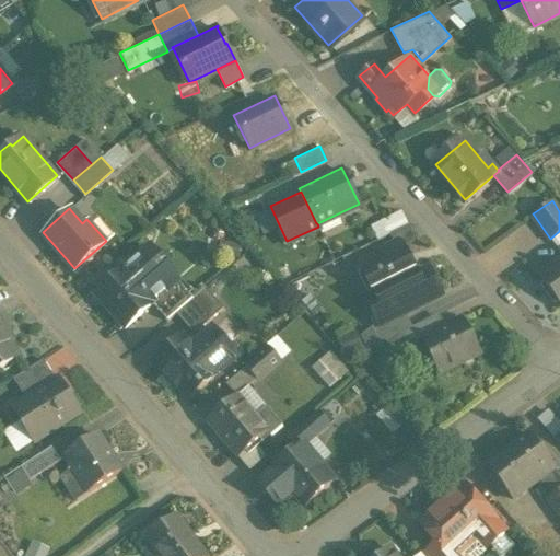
[(400,242),(359,263),(374,293),(376,298),(419,277),(417,273),(400,242)]
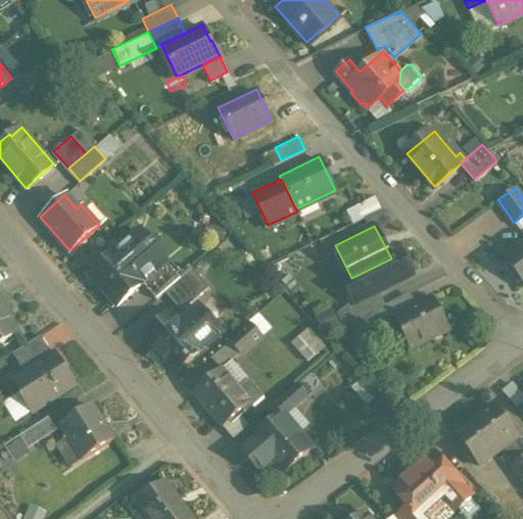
[(141,229),(116,249),(115,249),(89,273),(90,274),(90,273),(115,302),(116,303),(143,281),(144,280),(143,280),(165,261),(159,253),(161,252),(141,229)]
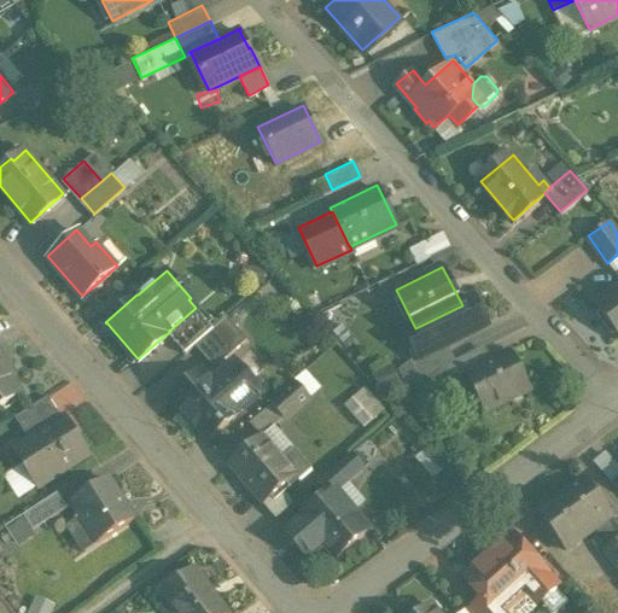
[(617,286),(595,303),(617,333),(617,286)]
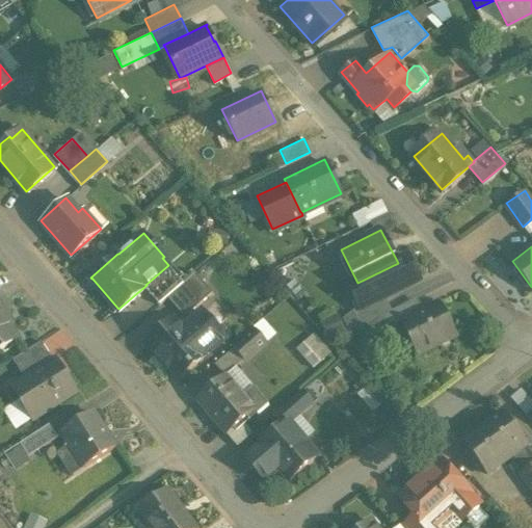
[(398,263),(357,283),(355,279),(347,283),(358,305),(383,292),(384,293),(419,276),(407,254),(396,259),(398,263)]
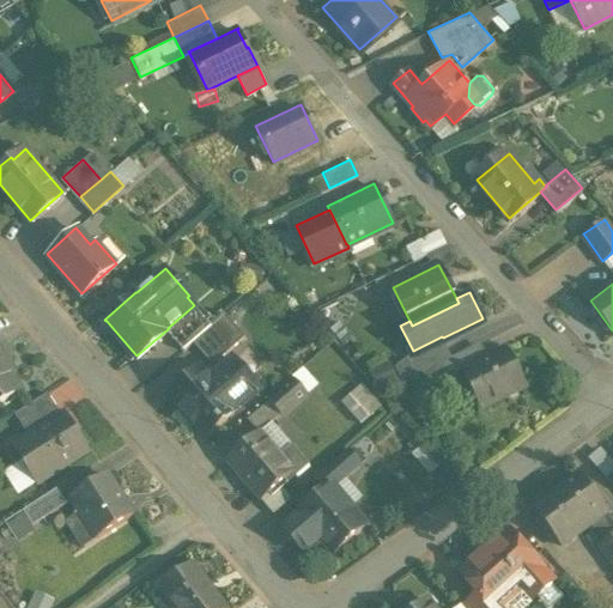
[(194,305),(168,328),(169,328),(168,329),(183,348),(211,324),(194,305)]
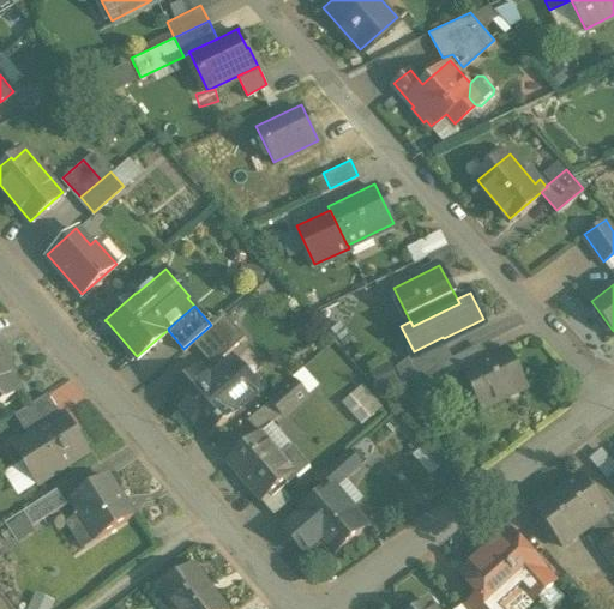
[(226,312),(211,325),(184,349),(193,342),(210,361),(216,361),(245,336),(226,312)]
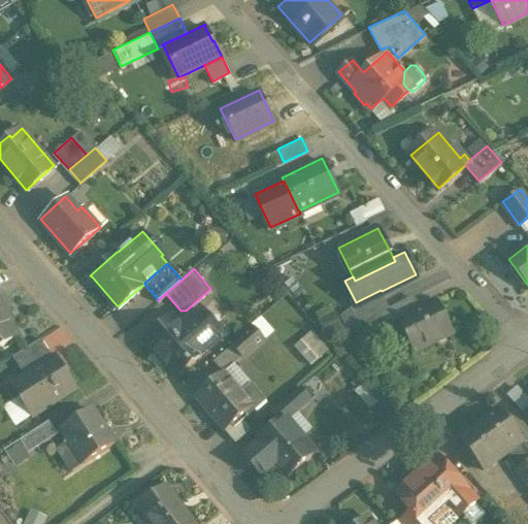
[(382,291),(357,303),(356,302),(350,305),(357,321),(385,307),(388,305),(382,291)]
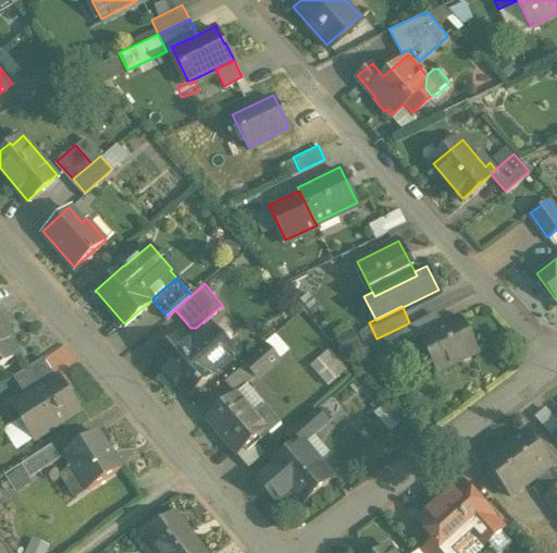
[(0,360),(1,361),(17,351),(1,326),(5,322),(0,314),(0,360)]
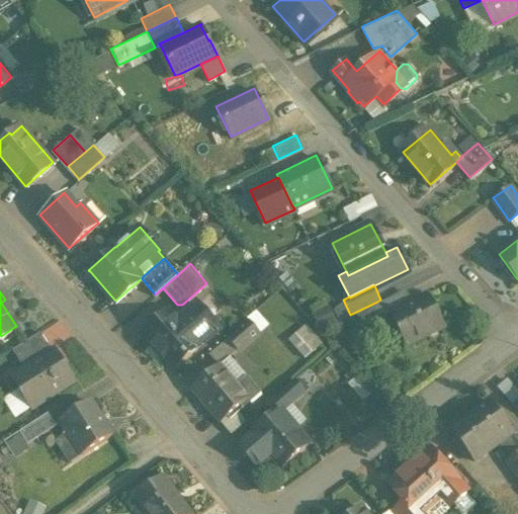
[(429,293),(392,313),(408,344),(445,325),(429,293)]
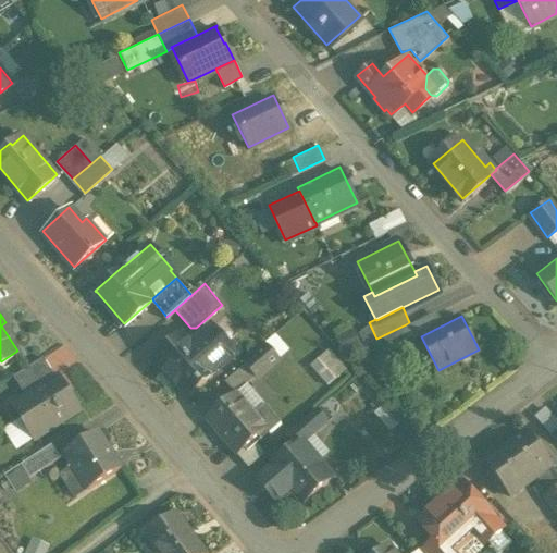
[(211,324),(192,342),(182,332),(152,357),(186,395),(215,370),(214,369),(235,352),(211,324)]
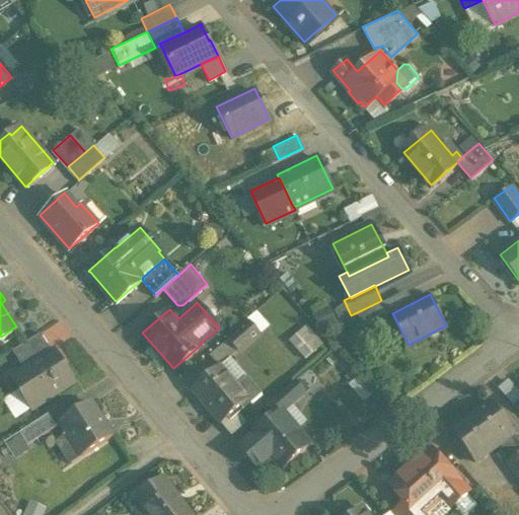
[(378,302),(355,313),(362,327),(385,316),(378,302)]
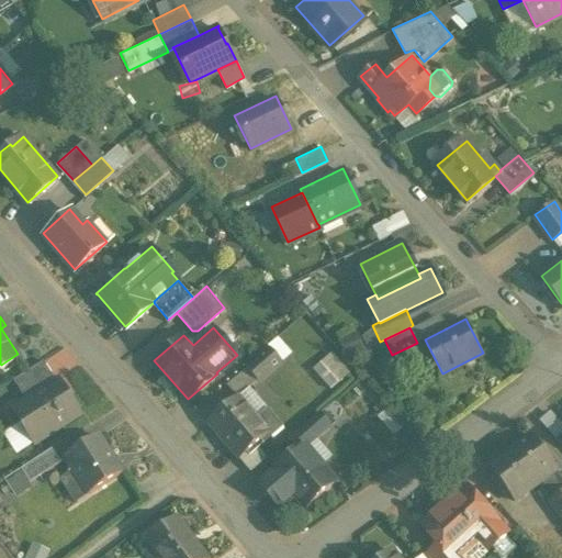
[(269,348),(246,367),(257,380),(279,361),(269,348)]
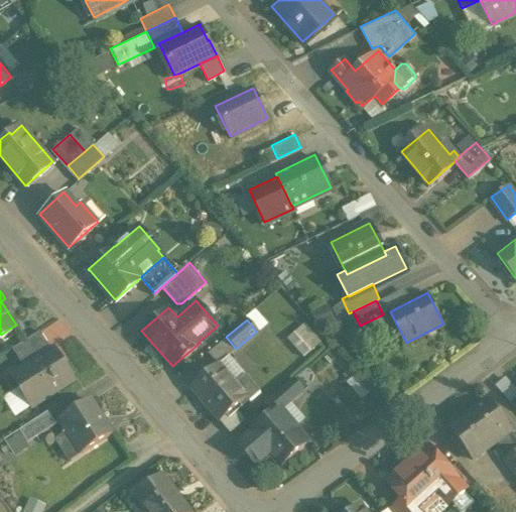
[(39,329),(11,347),(24,366),(51,348),(39,329)]
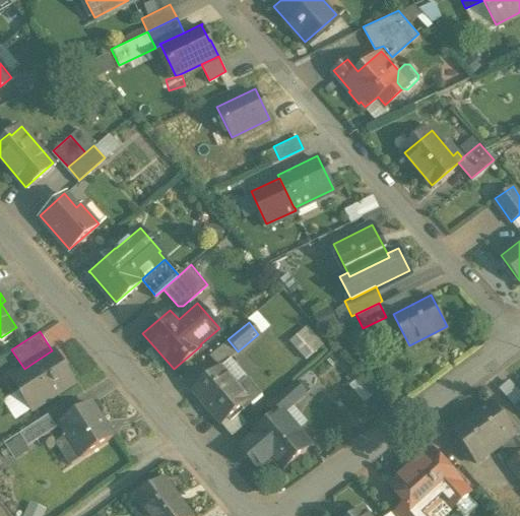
[(24,369),(12,377),(34,407),(74,380),(53,349),(52,350),(24,369)]
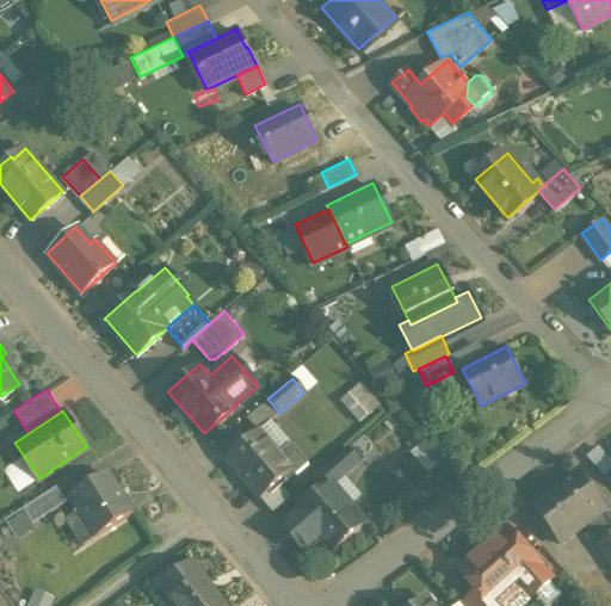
[(273,449),(257,428),(226,455),(246,478),(244,481),(258,498),(304,457),(287,438),(273,449)]
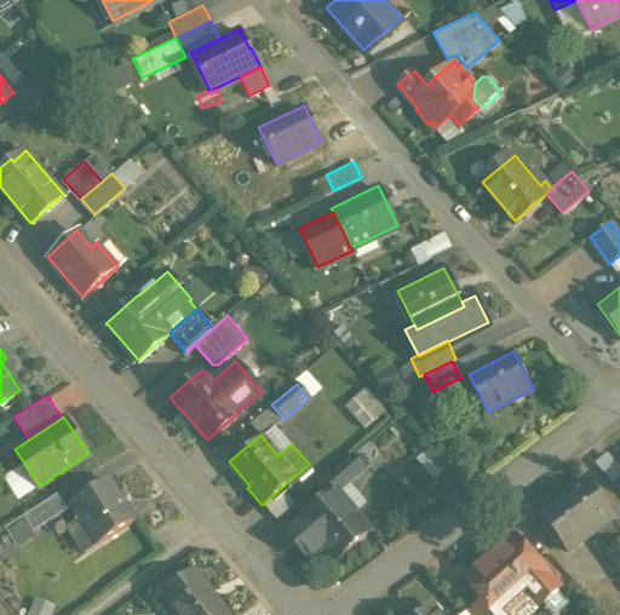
[(351,453),(319,482),(328,493),(334,488),(337,490),(363,467),(351,453)]
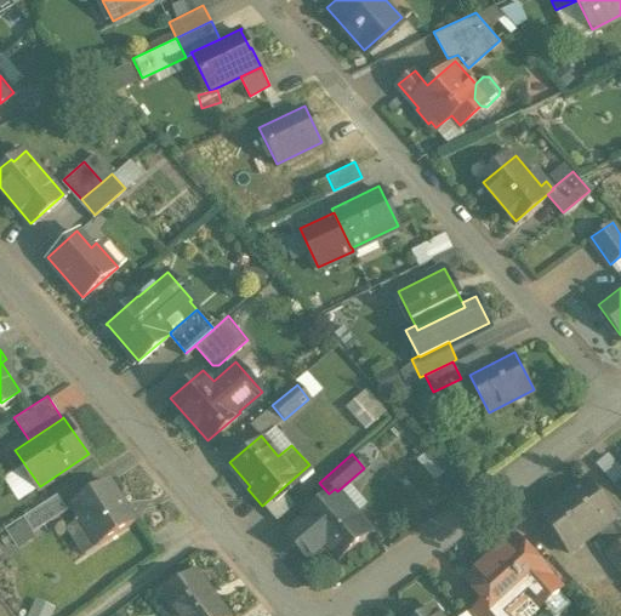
[(620,524),(587,478),(540,512),(569,551),(594,531),(608,551),(620,541),(620,524)]
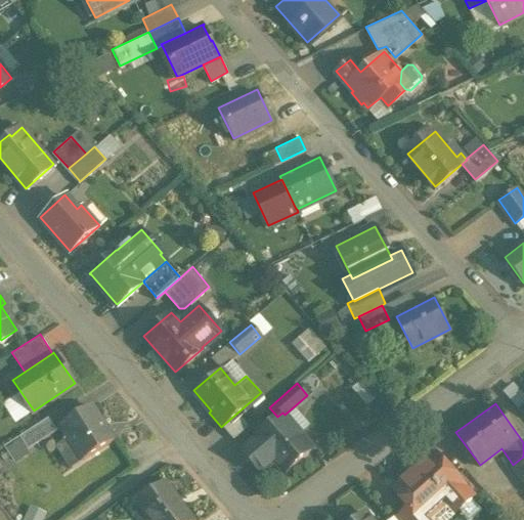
[(93,404),(62,424),(84,459),(115,438),(93,404)]
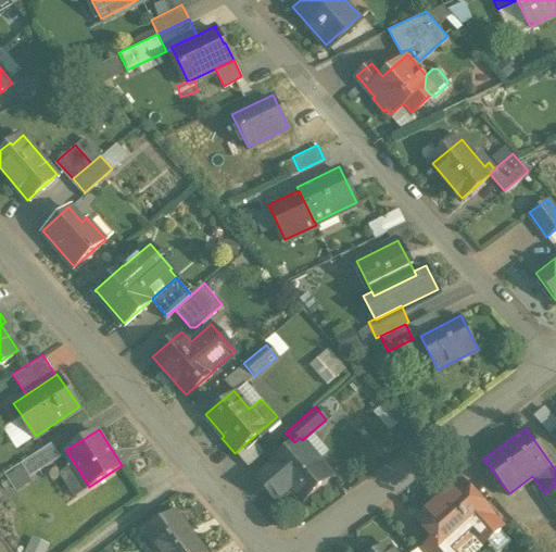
[(294,442),(256,476),(277,500),(291,488),(302,500),(331,474),(302,440),(300,438),(294,442)]
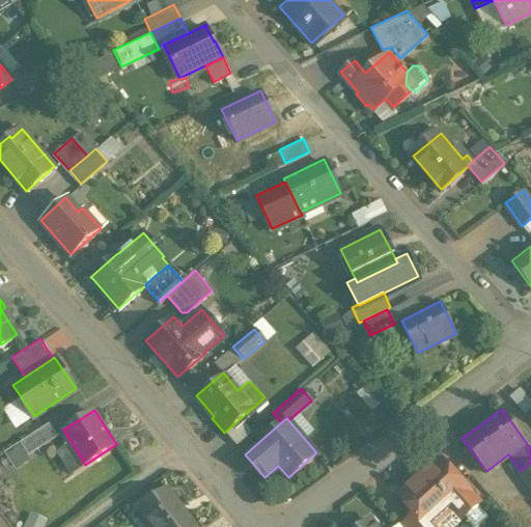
[(50,420),(21,440),(30,453),(59,435),(50,420)]
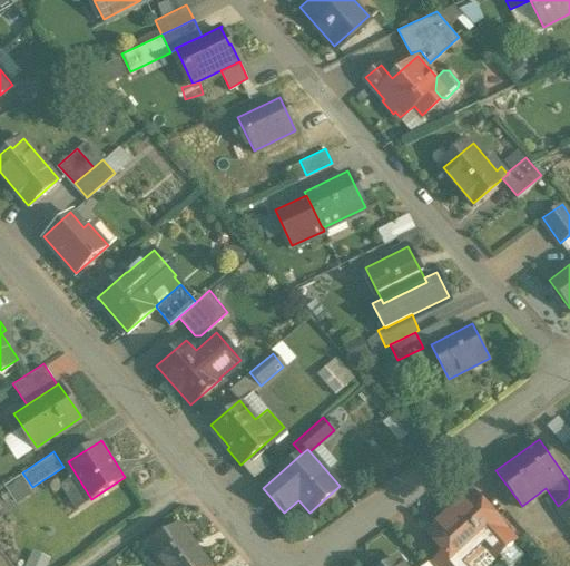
[(471,489),(449,508),(449,511),(428,530),(445,552),(431,565),(482,565),(514,538),(471,489)]
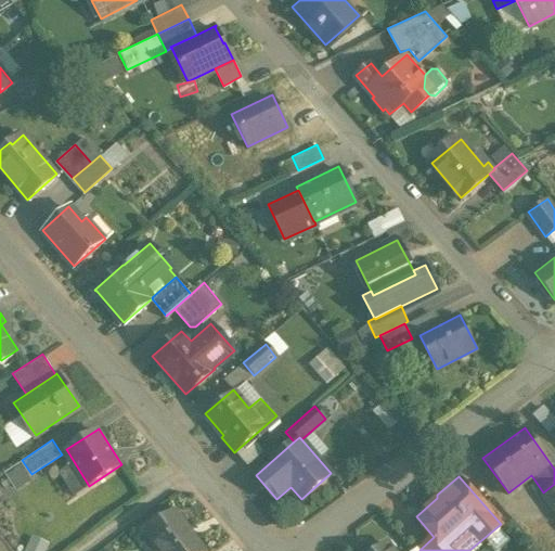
[(554,484),(543,492),(554,508),(554,484)]
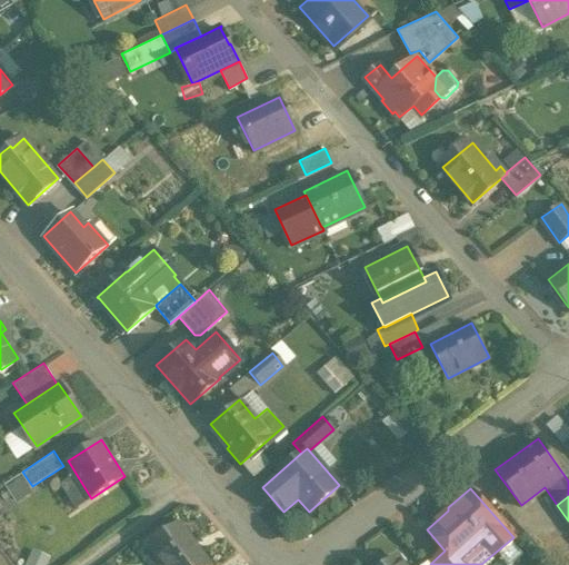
[(210,564),(177,522),(148,544),(163,564),(210,564)]
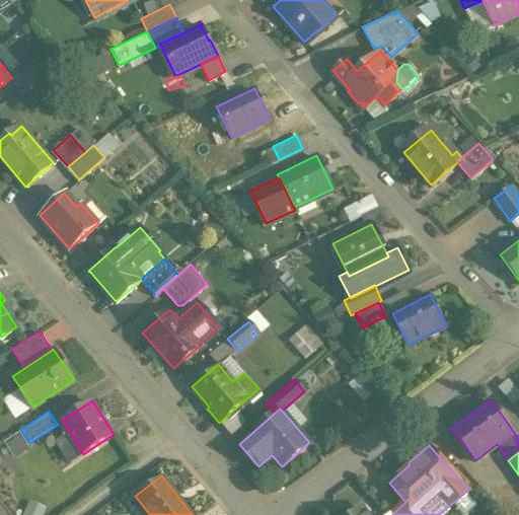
[(350,514),(369,514),(361,506),(350,514)]
